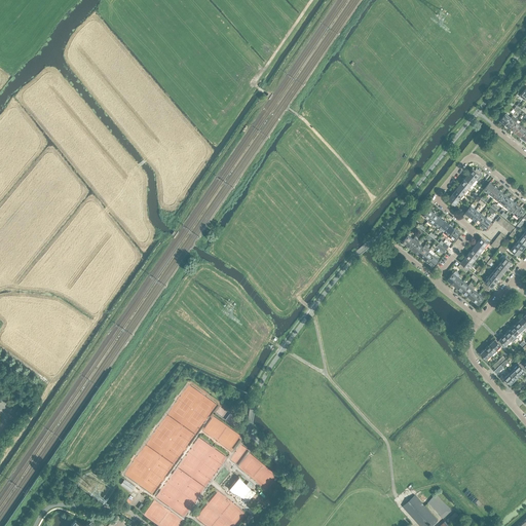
[(505,124),(511,117),(505,113),(500,120),(505,124)]
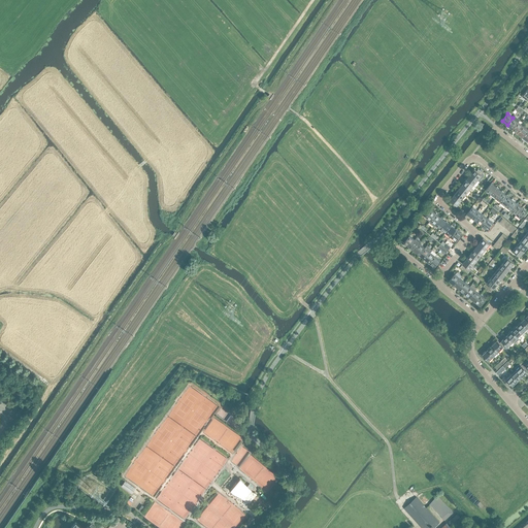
[(513,118),(507,125),(513,129),(518,122),(520,120),(515,116),(513,118)]
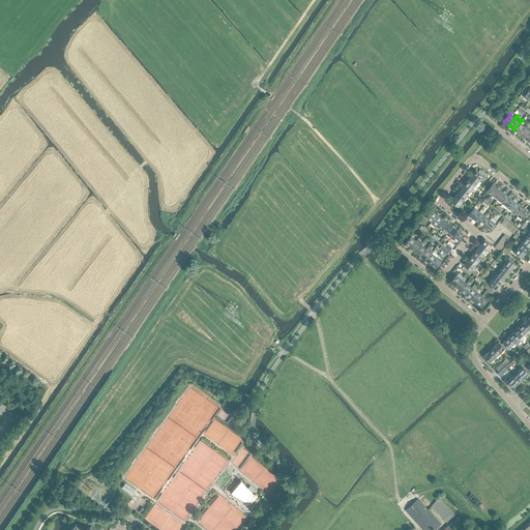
[(520,122),(514,129),(520,134),(525,126),(520,122)]
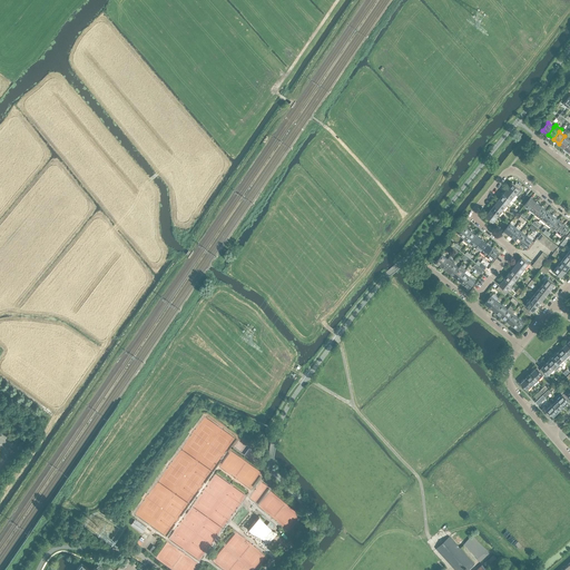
[(564,136),(559,144),(563,148),(569,140),(568,139),(569,138),(569,137),(567,136),(566,136),(566,137),(564,136)]
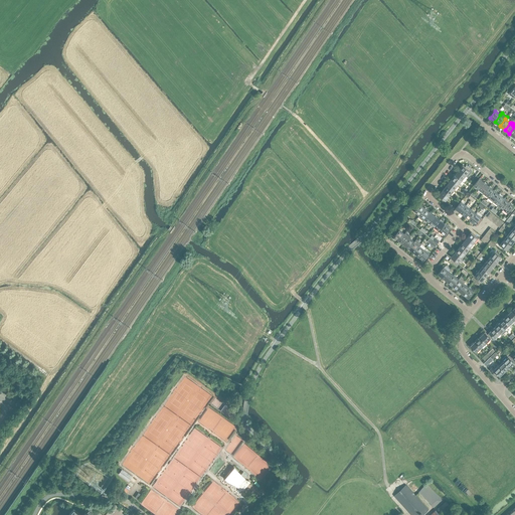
[(463,165),(459,170),(465,176),(466,176),(468,177),(472,172),(472,171),(472,170),(472,169),(471,169),(466,165),(465,167),(463,165)]
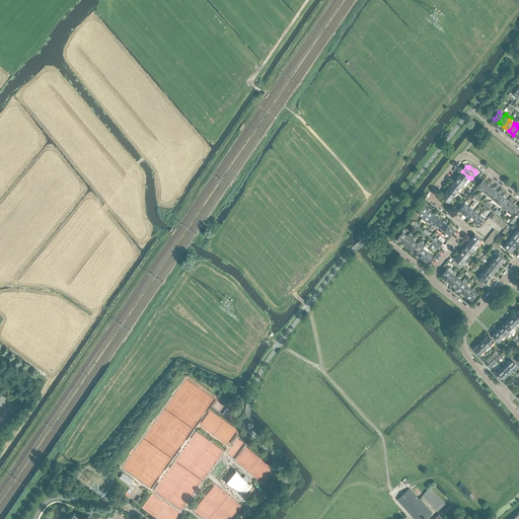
[(462,171),(458,176),(465,181),(468,177),(462,171)]
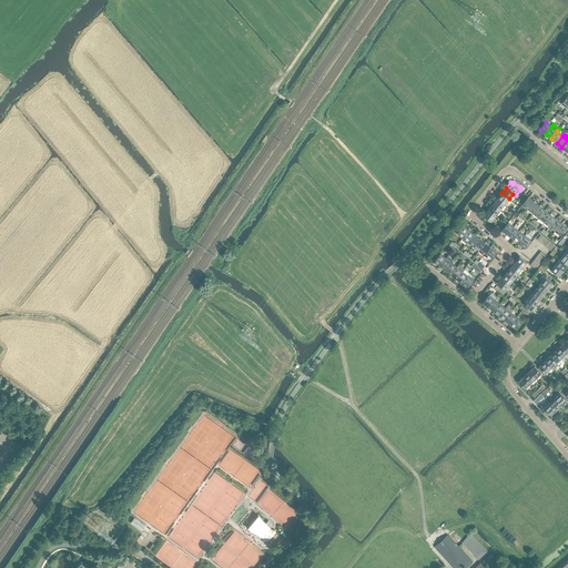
[(501,193),(497,199),(505,204),(509,199),(501,193)]
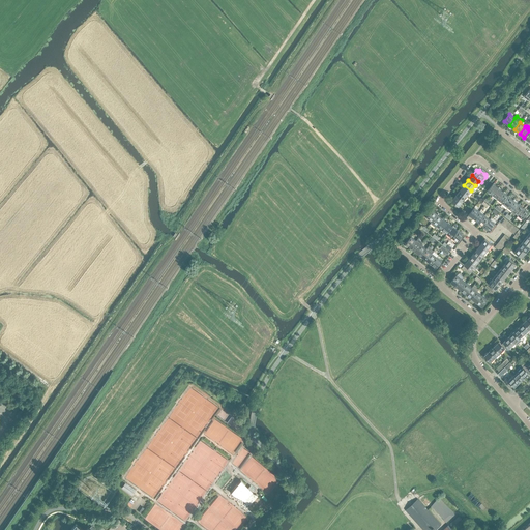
[(493,195),(499,187),(493,183),(488,190),(493,195)]
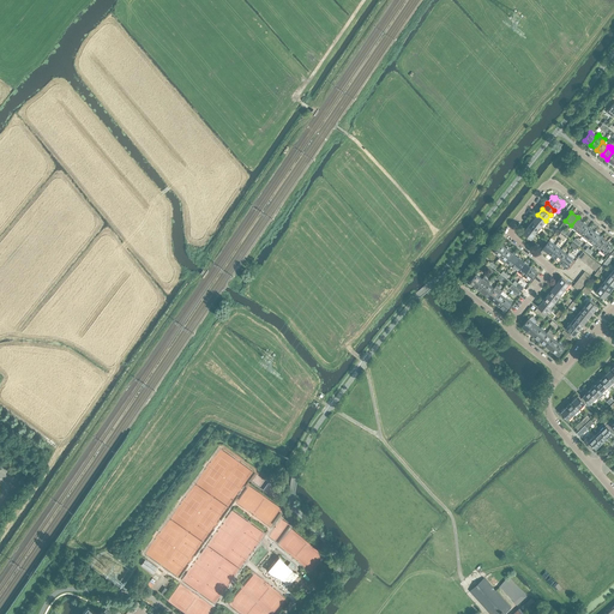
[(537,215),(533,221),(541,227),(546,221),(537,215)]
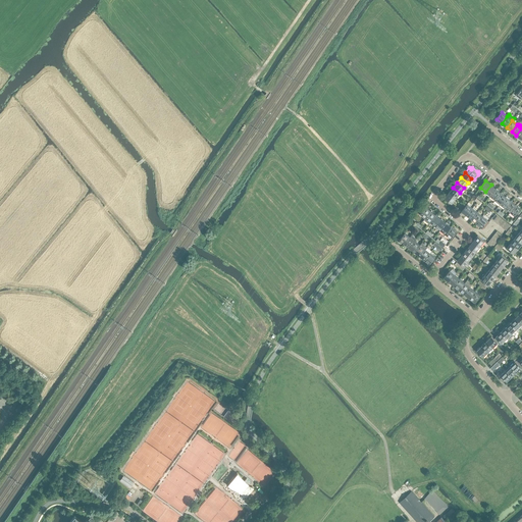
[(491,185),(485,192),(490,196),(496,189),(491,185)]
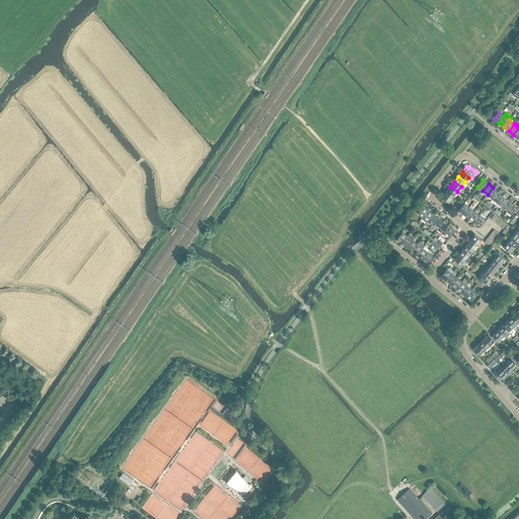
[(450,187),(446,192),(453,197),(457,192),(450,187)]
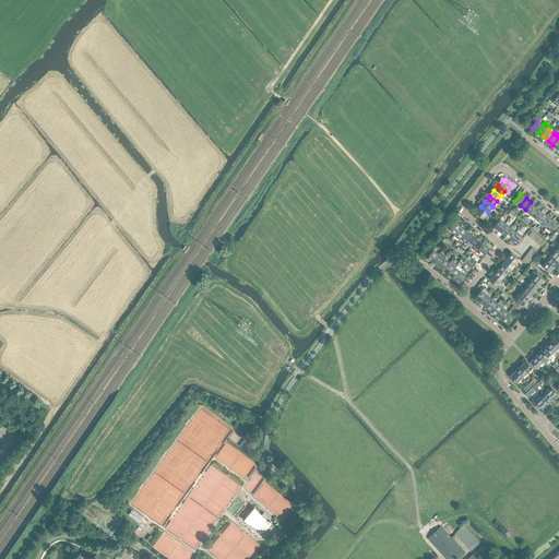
[(536,206),(531,202),(525,210),(531,214),(536,206)]
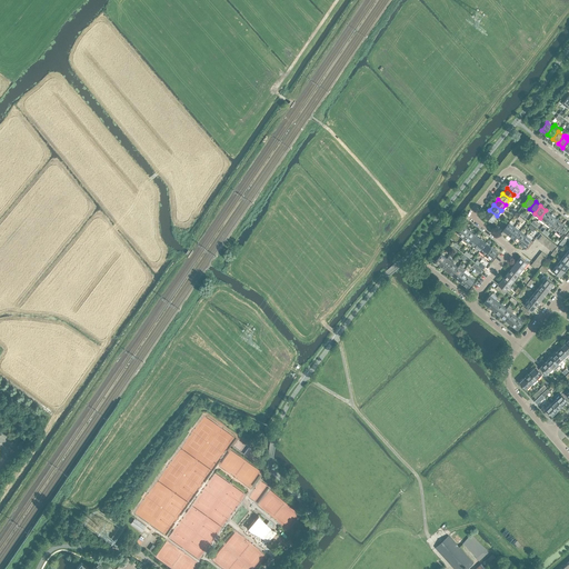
[(497,216),(489,210),(485,216),(492,221),(497,216)]
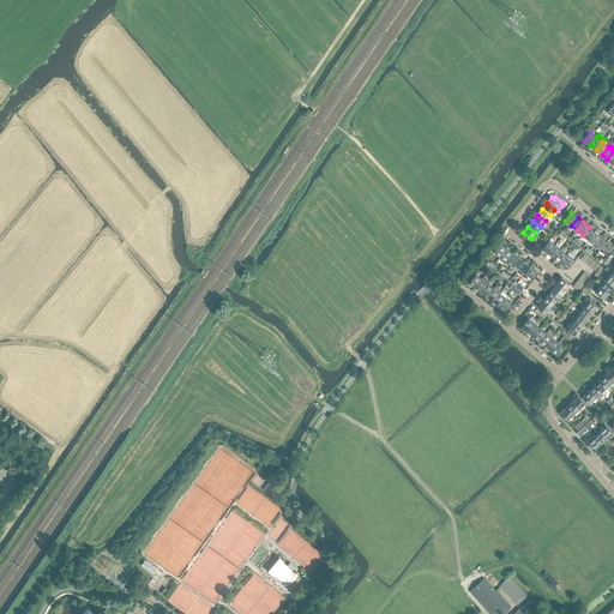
[(589,227),(583,235),(589,240),(595,232),(589,227)]
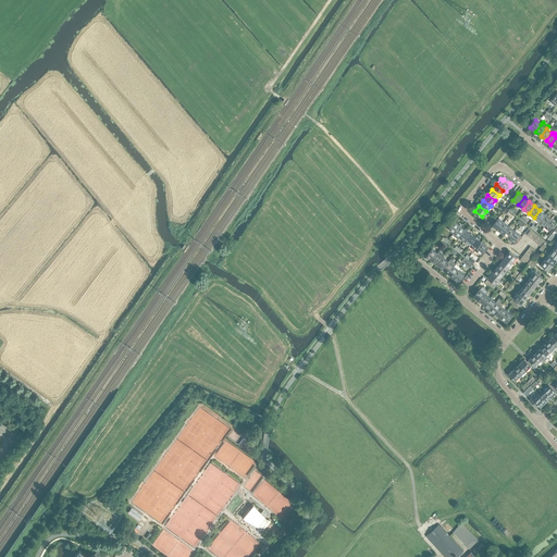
[(540,210),(534,218),(540,222),(545,214),(540,210)]
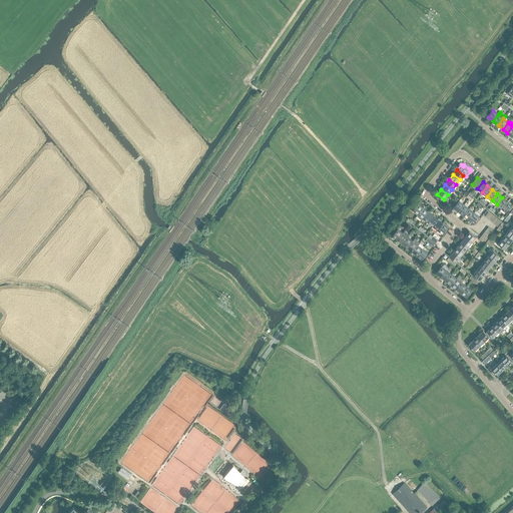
[(507,201),(502,197),(497,204),(502,208),(507,201)]
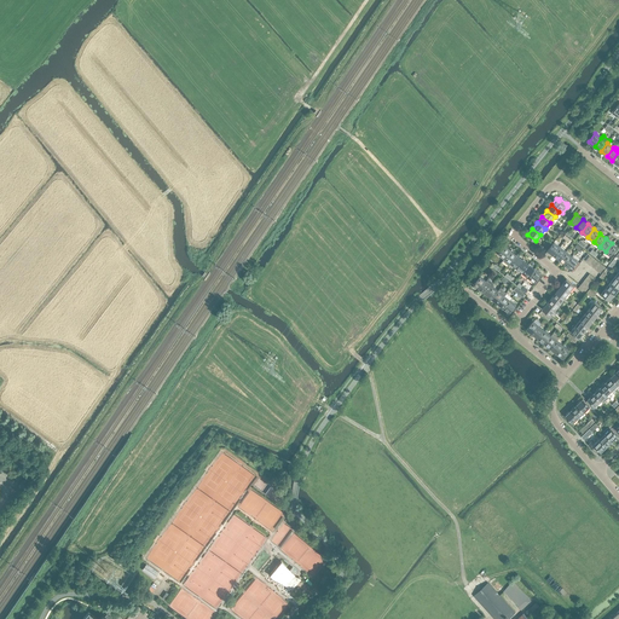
[(553,255),(560,247),(554,242),(547,250),(553,255)]
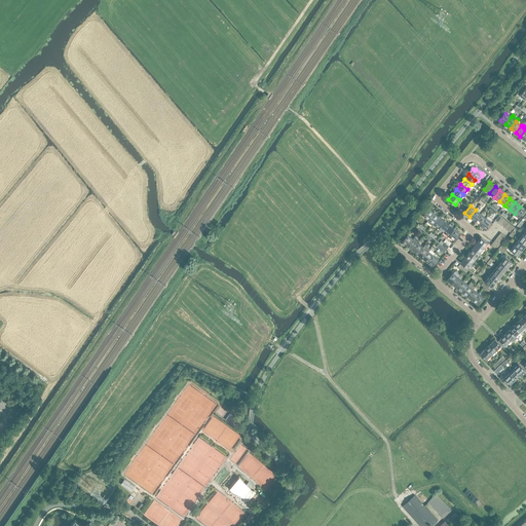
[(525,211),(520,207),(515,214),(520,218),(525,211)]
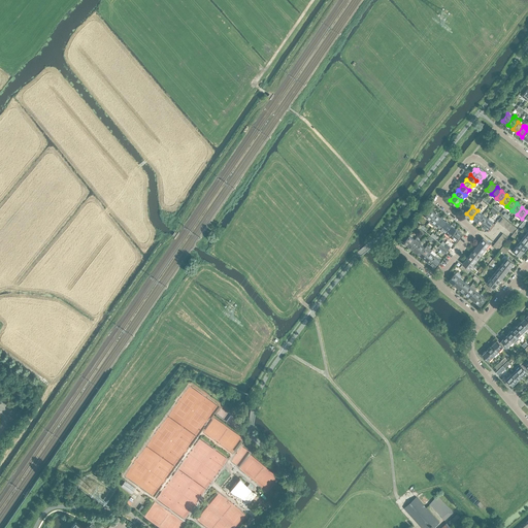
[(430,220),(435,213),(430,209),(425,216),(430,220)]
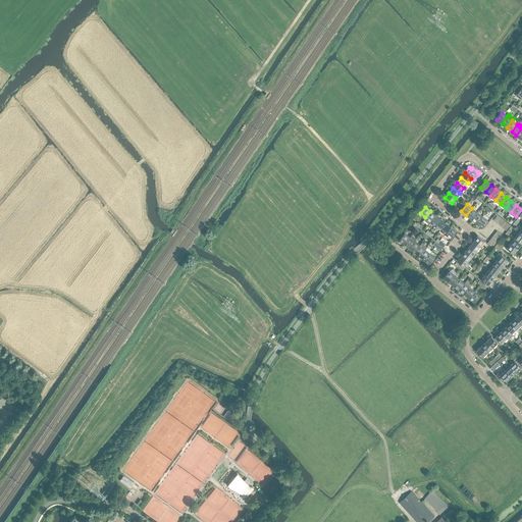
[(477,212),(472,208),(466,215),(471,219),(477,212)]
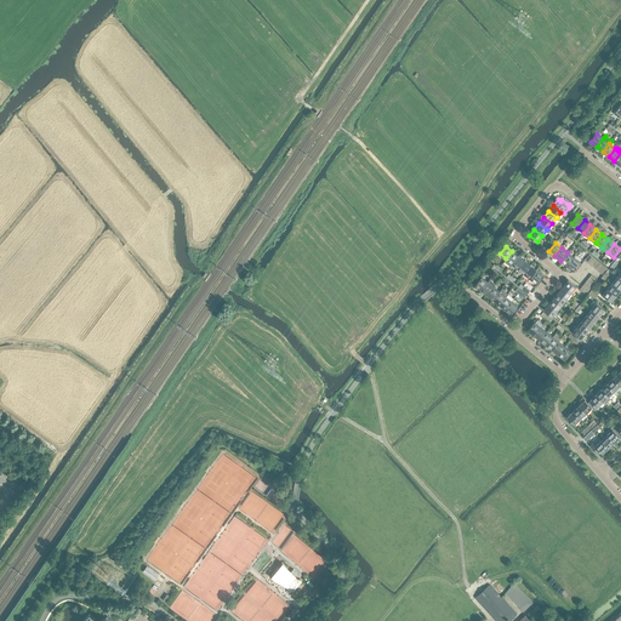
[(512,251),(506,258),(503,261),(510,266),(512,263),(518,255),(512,251)]
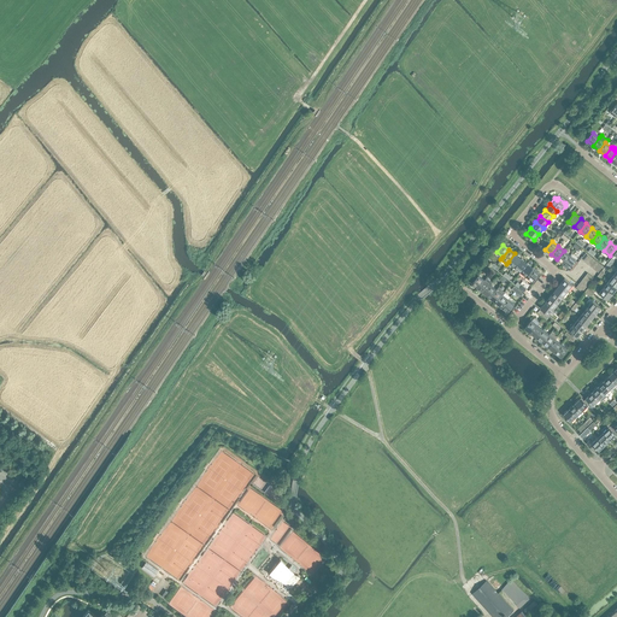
[(564,251),(557,259),(563,264),(570,256),(564,251)]
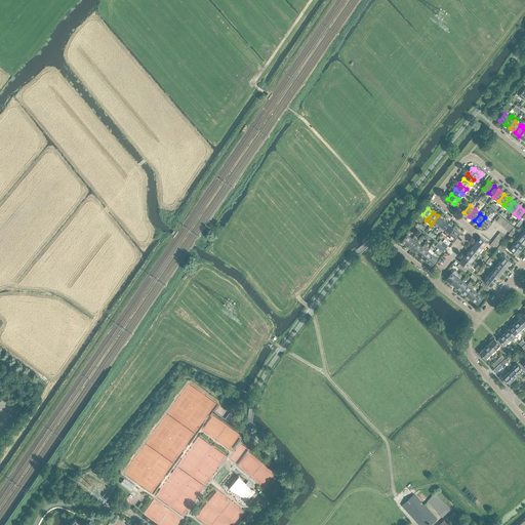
[(438,215),(433,223),(438,227),(443,219),(438,215)]
